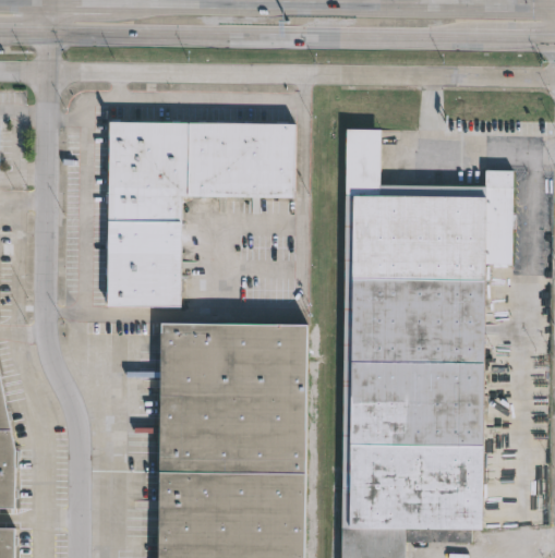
[(186,195),(184,306),(111,306),(113,121),(299,123),(299,197),(186,195)]
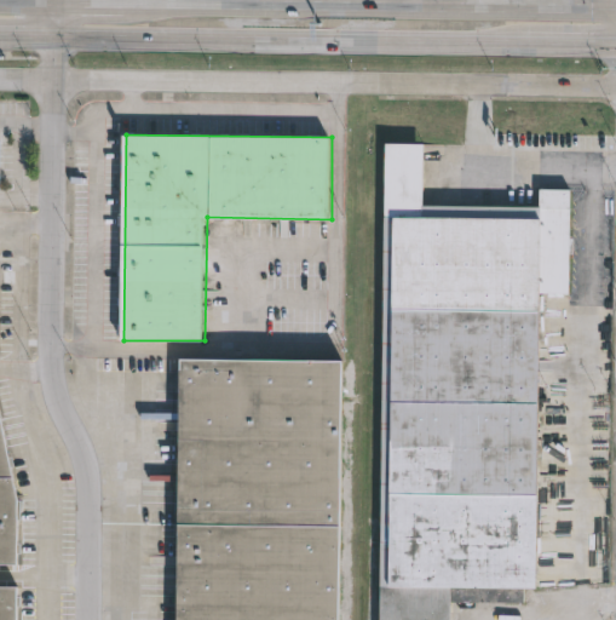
[(422,204),(540,205),(540,188),(571,188),(570,292),(535,291),(533,590),(459,589),(458,619),(379,619),(384,142),(422,143),(422,204)]
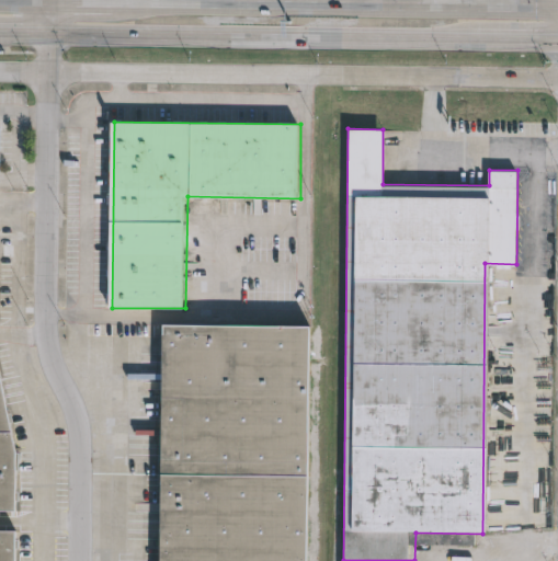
[(307,560),(161,560),(164,324),(310,325),(307,560)]
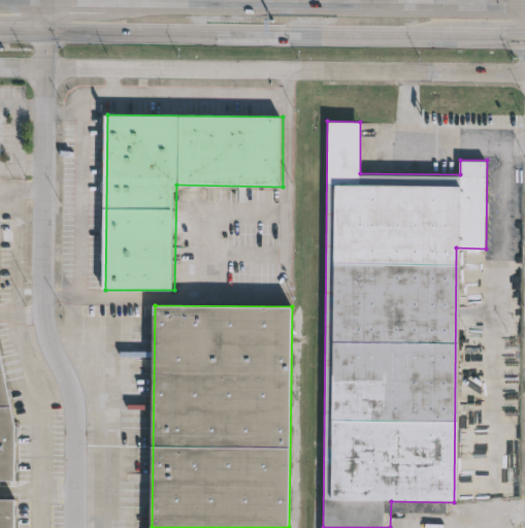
[(20,482),(0,482),(0,332),(21,427),(20,482)]
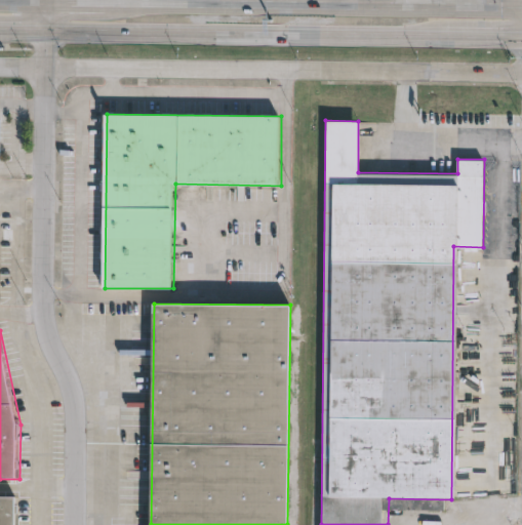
[(17,524),(0,524),(0,497),(17,497),(17,524)]
